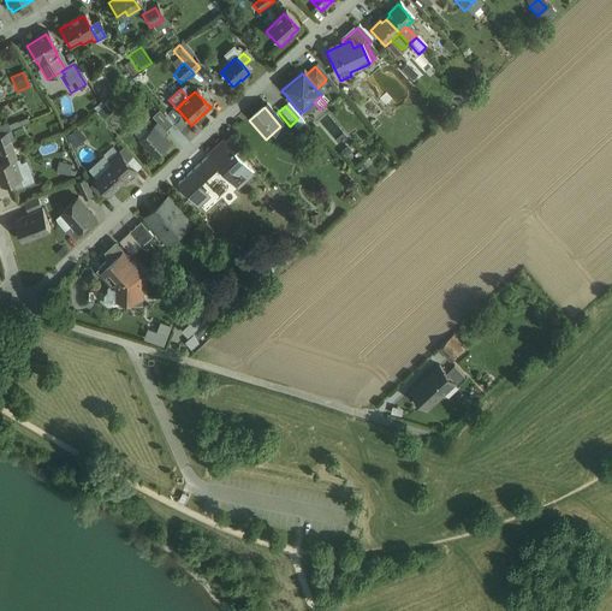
[(102,120),(108,116),(104,108),(96,114),(102,120)]
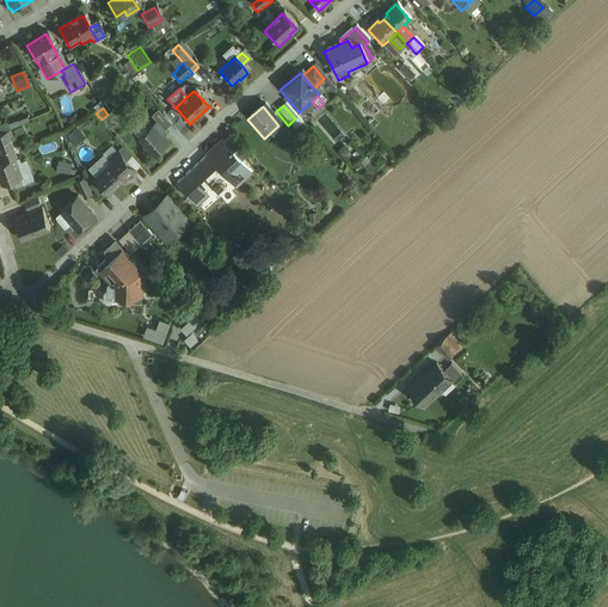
[(174,108),(163,120),(176,134),(189,123),(176,108),(174,108)]
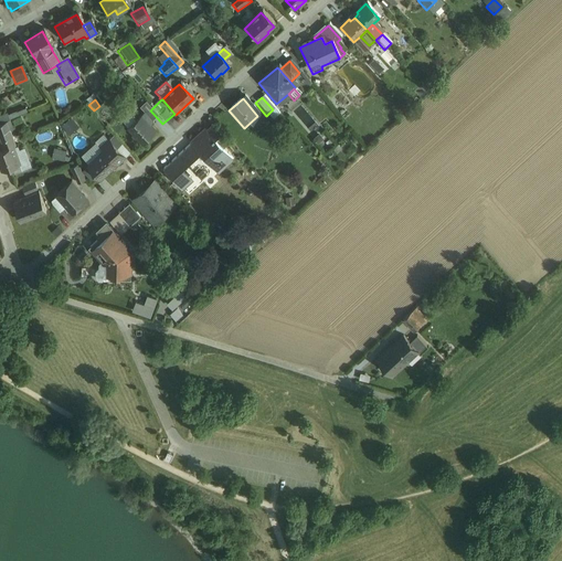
[(0,124),(25,116),(24,109),(0,116),(0,124)]
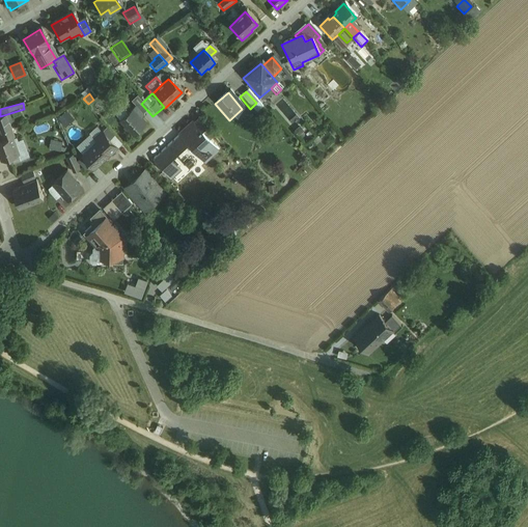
[(141,116),(134,108),(118,122),(132,136),(144,125),(139,118),(141,116)]
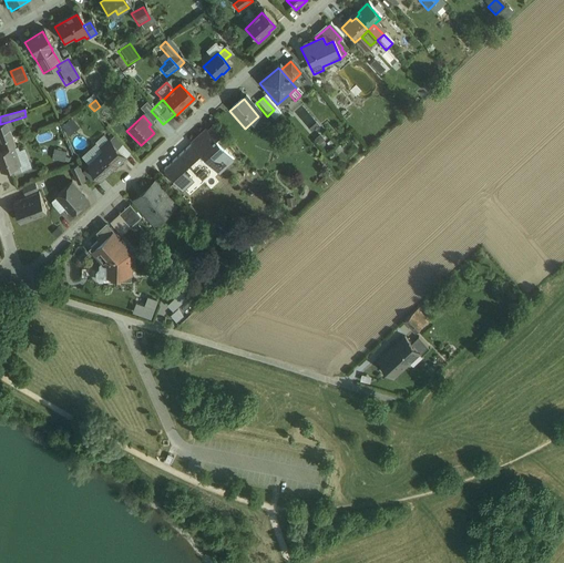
[(69,139),(79,131),(70,120),(60,128),(69,139)]
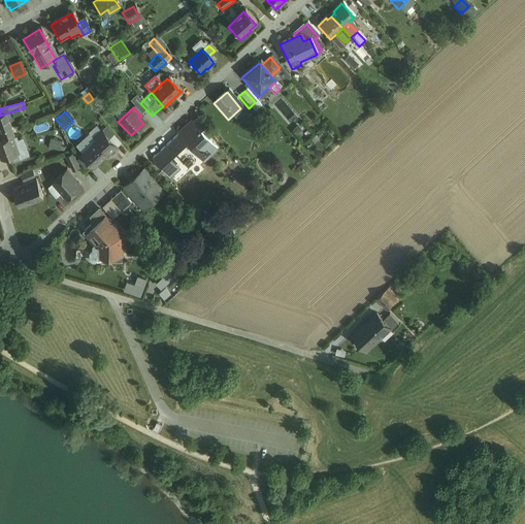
[(97,122),(88,111),(79,120),(88,130),(97,122)]
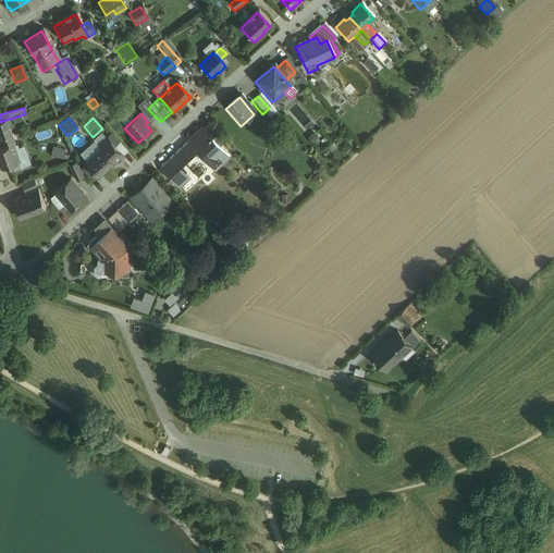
[(216,136),(207,126),(201,131),(210,140),(216,136)]
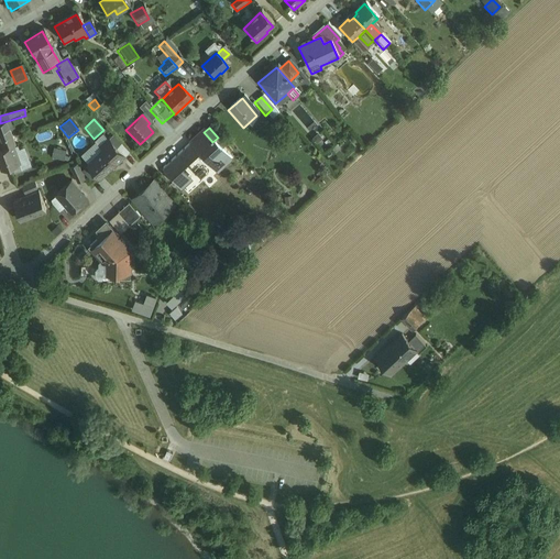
[(212,142),(204,132),(189,145),(198,156),(215,174),(229,160),(212,142)]
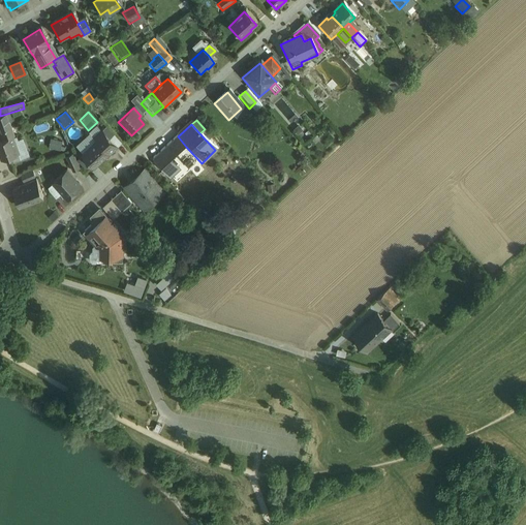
[(6,125),(0,127),(0,134),(2,140),(10,136),(6,125)]
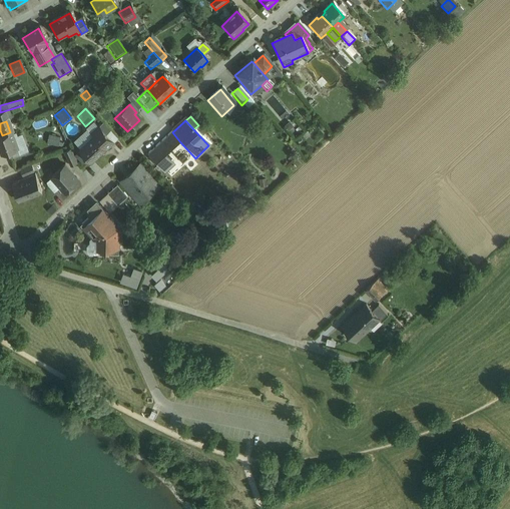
[(287,132),(293,128),(290,123),(284,127),(287,132)]
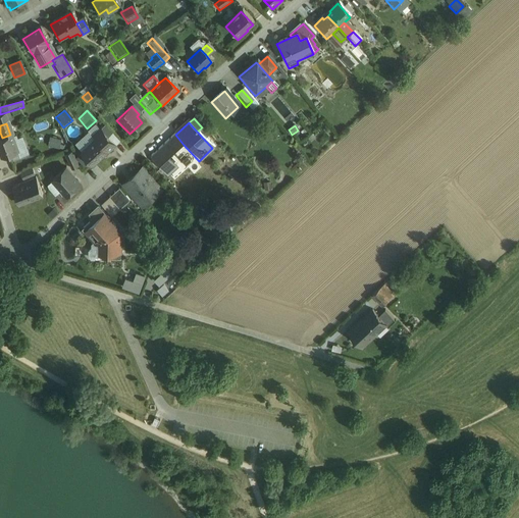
[(113,149),(99,132),(91,139),(94,142),(106,154),(105,155),(106,155),(113,149)]
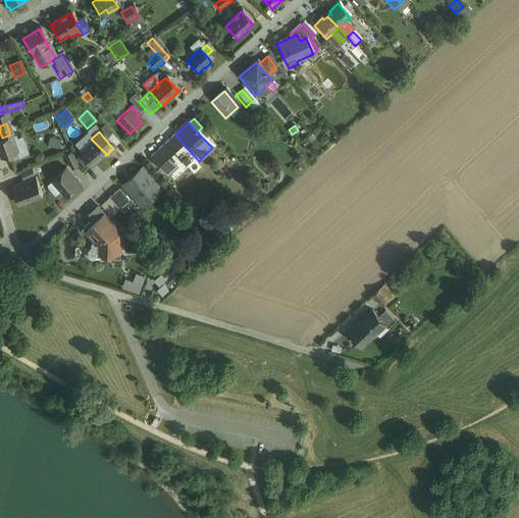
[(175,135),(149,159),(157,168),(166,160),(184,145),(175,135)]
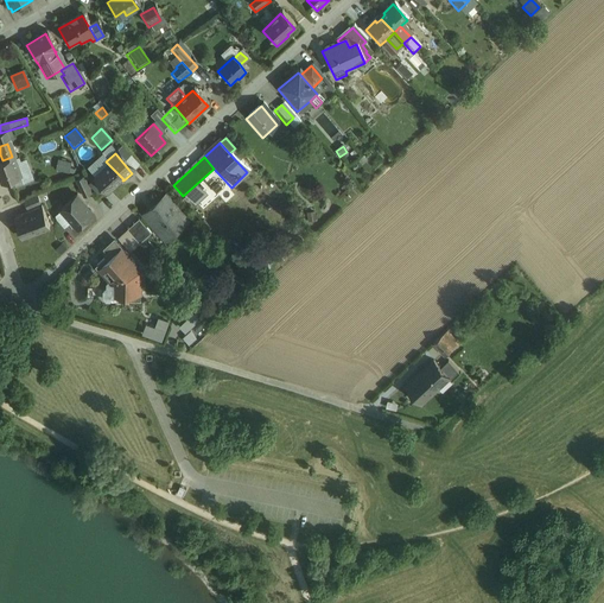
[(12,160),(0,164),(0,185),(19,179),(12,160)]
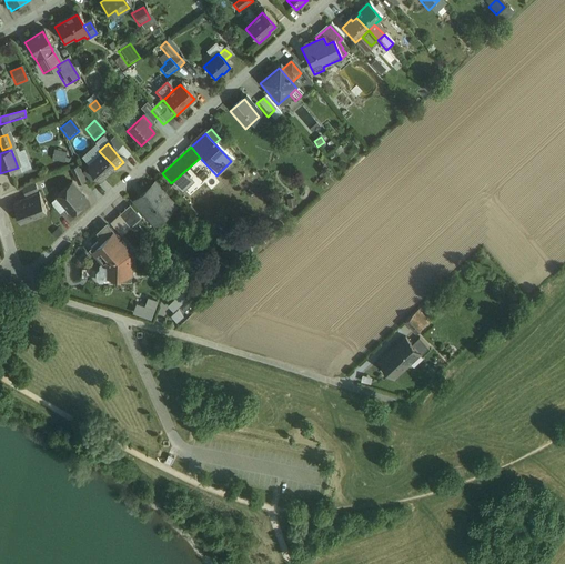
[(64,163),(66,154),(52,152),(51,162),(64,163)]
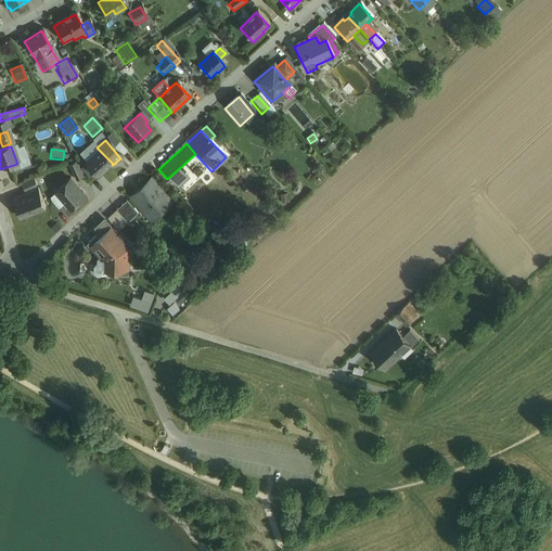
[(100,151),(85,165),(98,178),(112,165),(113,164),(100,151)]
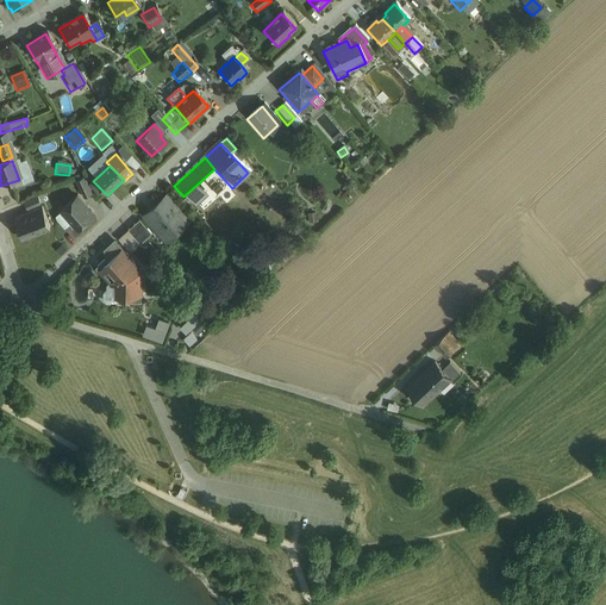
[(91,198),(82,180),(74,184),(82,201),(91,198)]
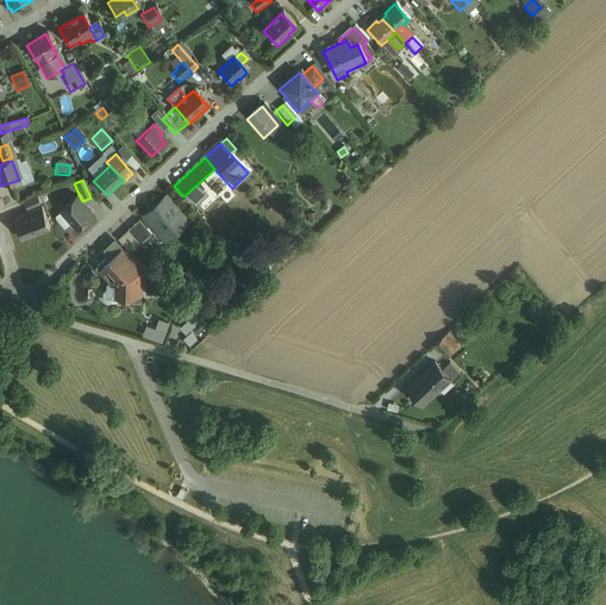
[(194,187),(183,197),(193,207),(204,198),(194,187)]
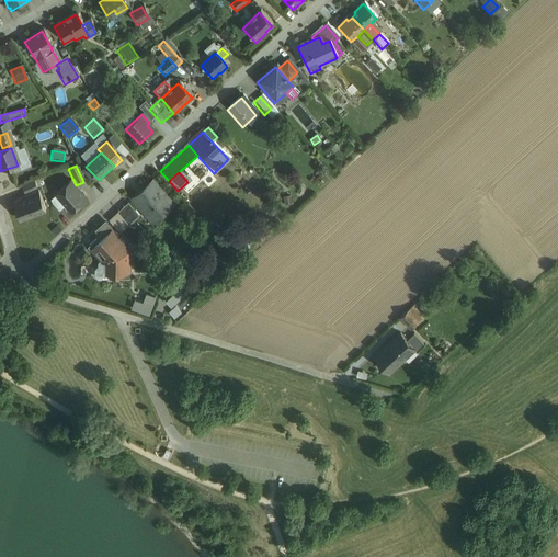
[(84,201),(69,183),(55,196),(64,206),(70,214),(84,201)]
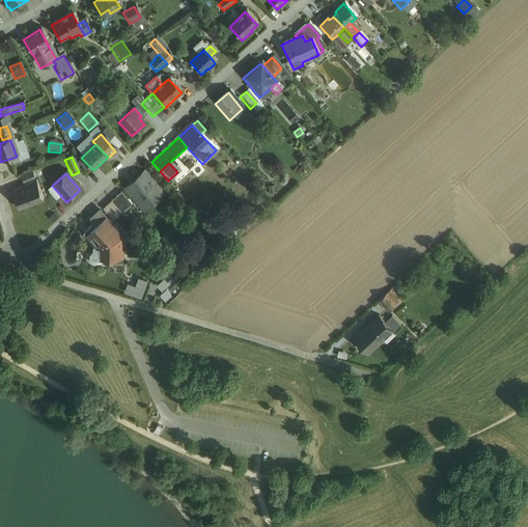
[(31,174),(20,178),(22,186),(33,181),(31,174)]
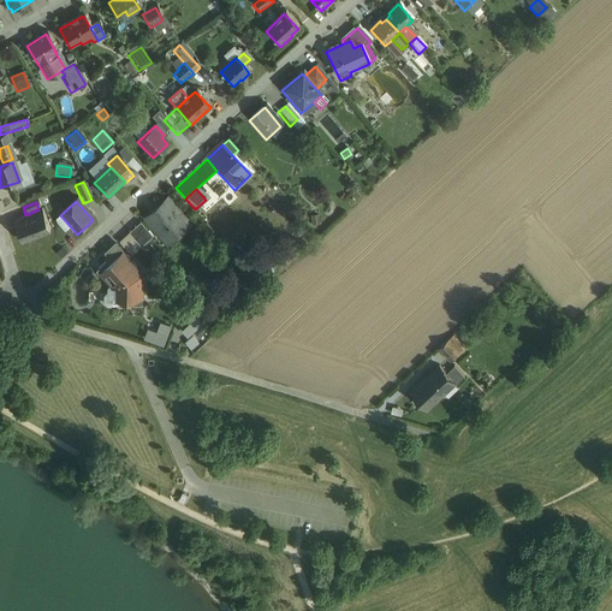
[(166,203),(146,221),(164,243),(185,225),(166,203)]
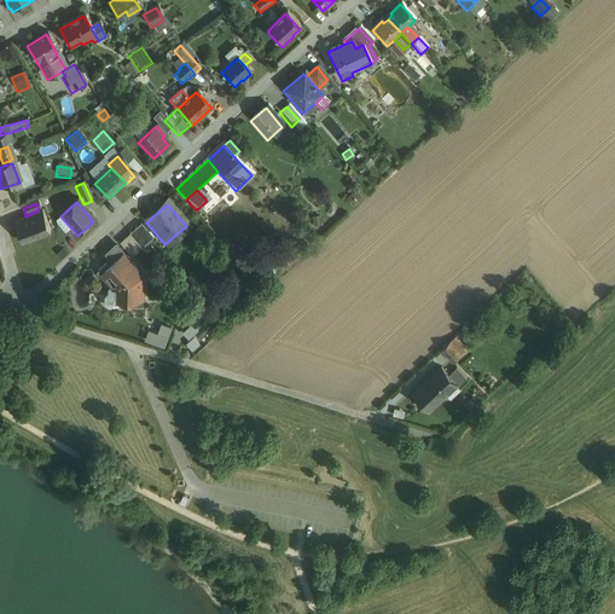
[(40,213),(27,218),(27,220),(13,225),(21,245),(48,235),(40,213)]
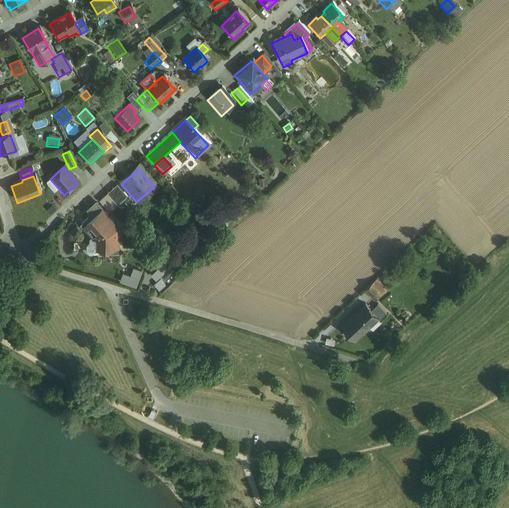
[(58,188),(50,179),(45,183),(46,187),(52,193),(58,188)]
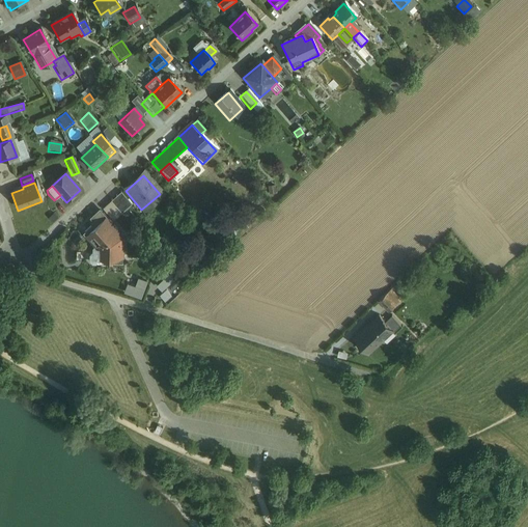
[(131,205),(119,194),(110,202),(120,215),(131,205)]
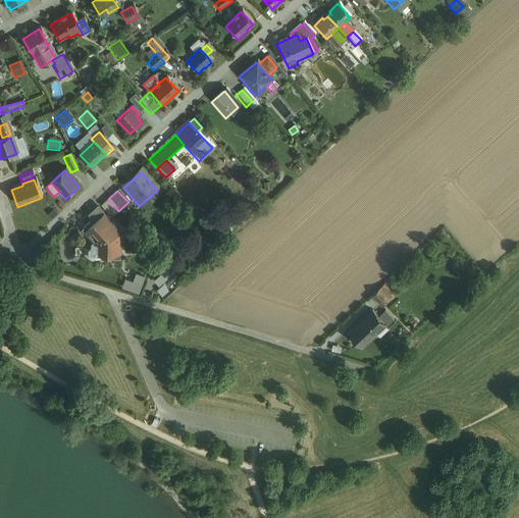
[(119,234),(97,209),(89,216),(92,220),(82,229),(93,242),(95,244),(98,243),(98,253),(99,253),(99,251),(112,251),(112,253),(118,253),(119,253),(119,234)]
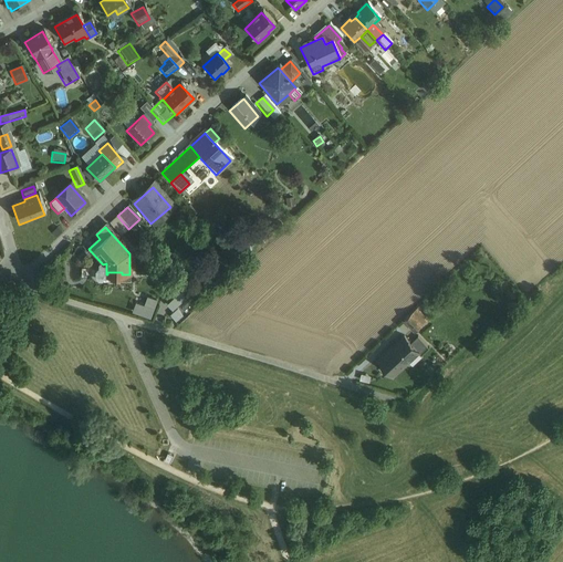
[(128,274),(122,274),(122,272),(107,272),(107,274),(106,274),(106,263),(103,264),(101,262),(98,266),(97,280),(102,280),(104,277),(112,277),(112,282),(129,282),(129,274),(128,274)]
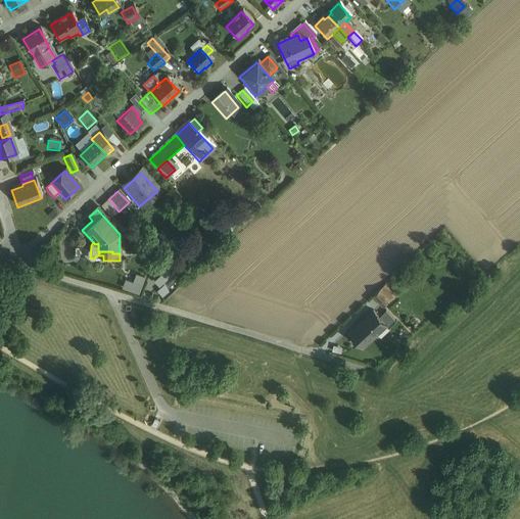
[(164,265),(152,272),(159,284),(172,276),(164,265)]
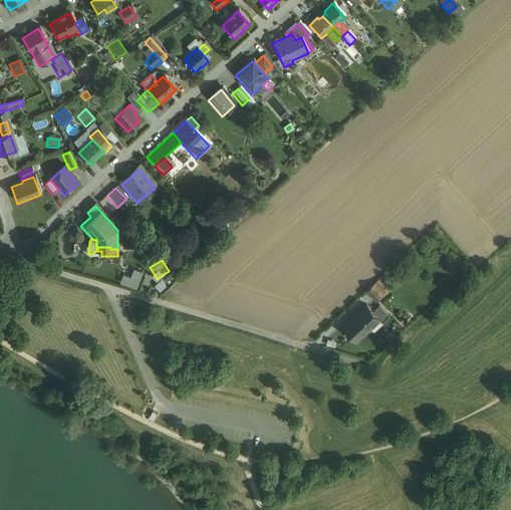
[(131,277),(122,274),(119,283),(137,289),(143,272),(133,269),(131,277)]
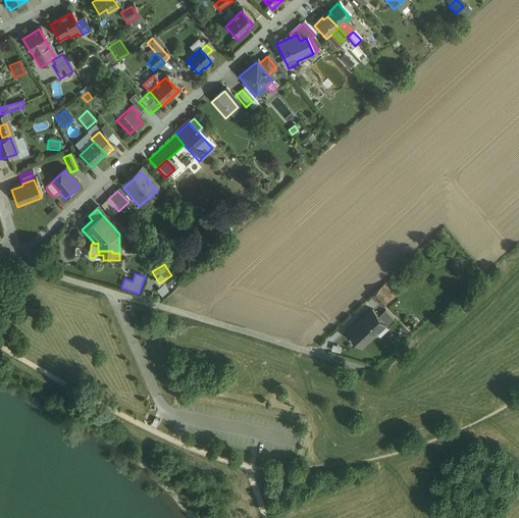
[(392,298),(382,288),(377,292),(387,302),(392,298)]
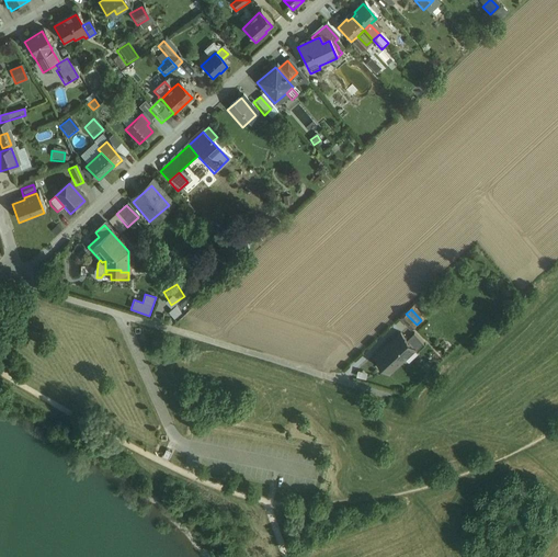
[(417,325),(406,314),(398,321),(408,332),(417,325)]
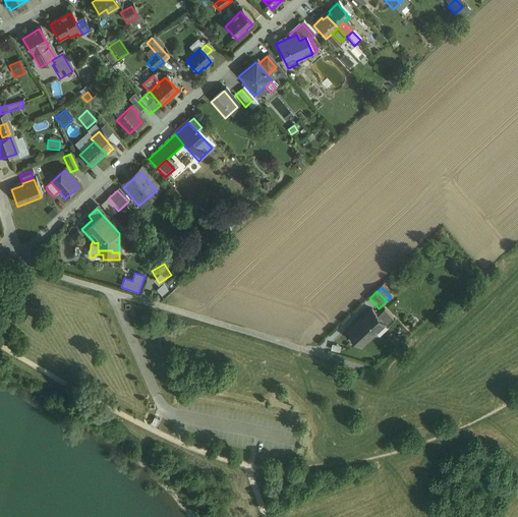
[(370,312),(358,324),(370,337),(383,326),(370,312)]
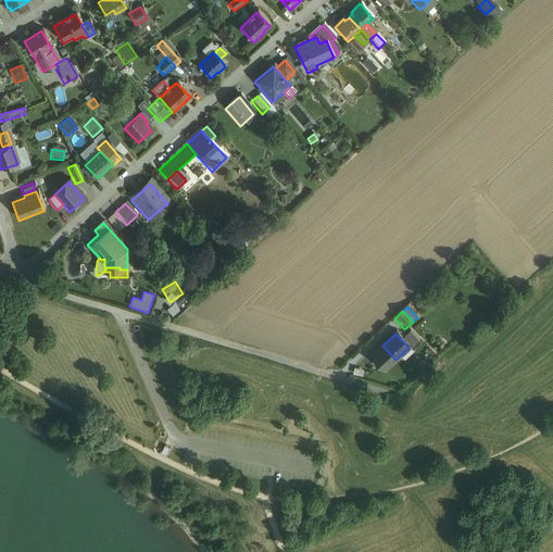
[(396,360),(382,346),(369,358),(374,362),(378,366),(384,372),(396,360)]
